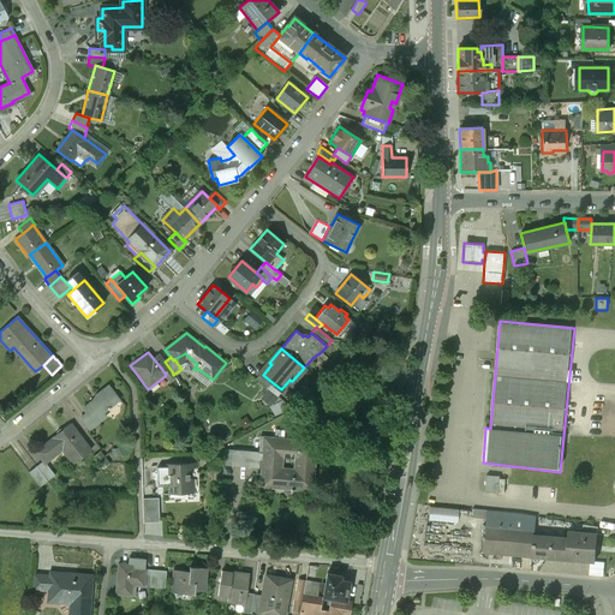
[(165,362),(160,366),(166,375),(165,376),(169,381),(175,377),(173,375),(172,371),(165,362)]
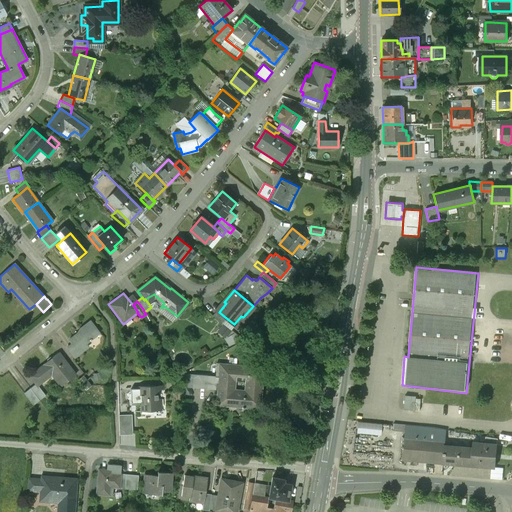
[(221,322),(225,317),(219,312),(217,310),(213,315),(221,322)]
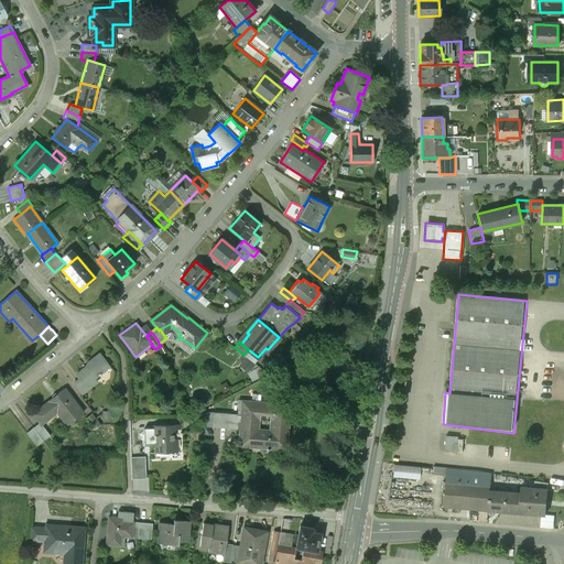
[(109,367),(99,354),(88,362),(86,367),(76,375),(79,379),(87,390),(97,382),(95,379),(101,373),(100,373),(109,367)]
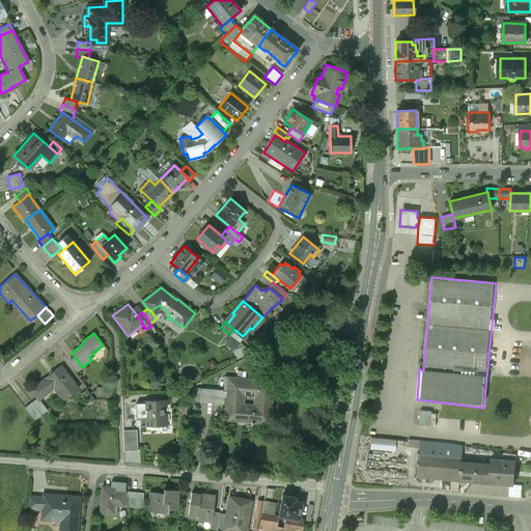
[(77,370),(82,367),(75,357),(70,361),(77,370)]
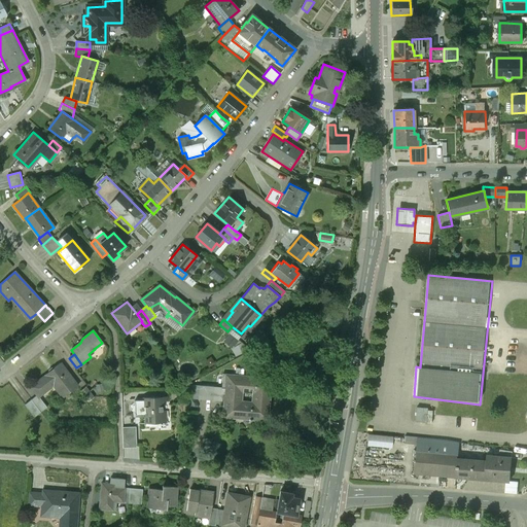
[(77,386),(60,363),(45,375),(45,376),(31,387),(37,394),(38,396),(45,391),(44,390),(53,384),(63,397),(77,386)]
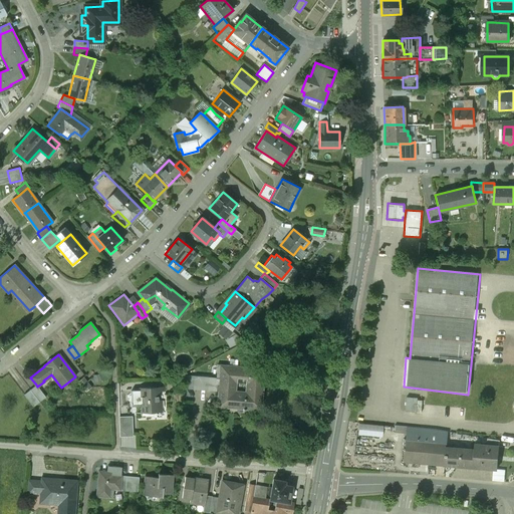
[(262,368),(217,364),(216,377),(211,377),(210,391),(218,392),(217,407),(258,411),(262,368)]
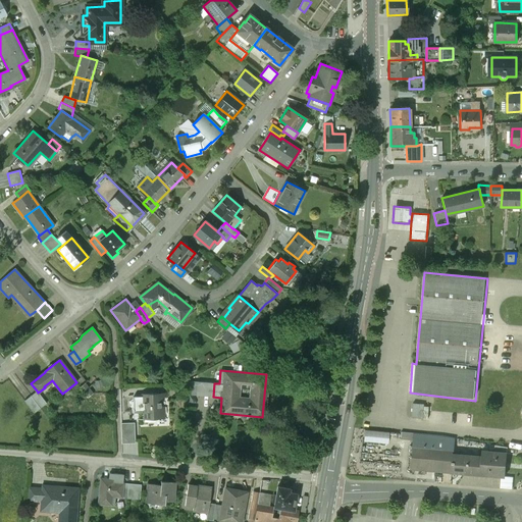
[(213,397),(214,383),(197,381),(196,395),(213,397)]
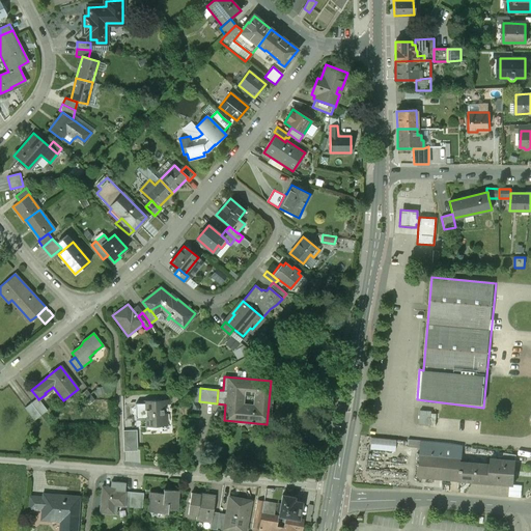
[(86,389),(81,393),(89,404),(94,400),(86,389)]
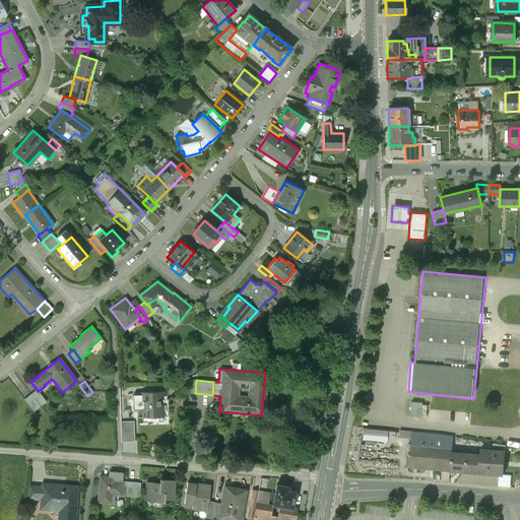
[(37,389),(24,399),(34,411),(46,401),(38,391),(37,389)]
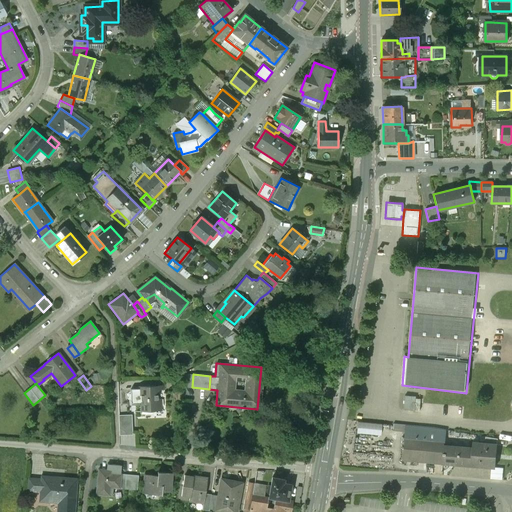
[(140,389),(131,389),(131,405),(140,404),(141,410),(161,409),(161,399),(158,399),(157,389),(153,389),(153,386),(140,387),(140,389)]
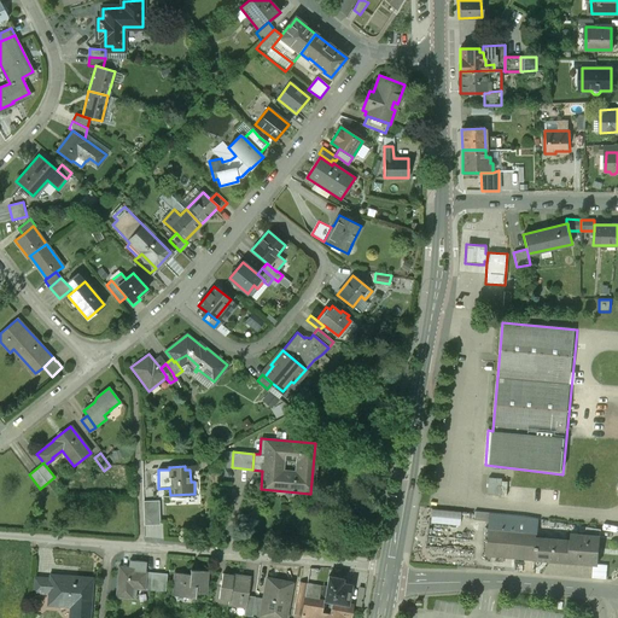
[(502,479),(489,478),(488,494),(507,495),(508,482),(502,481),(502,479)]
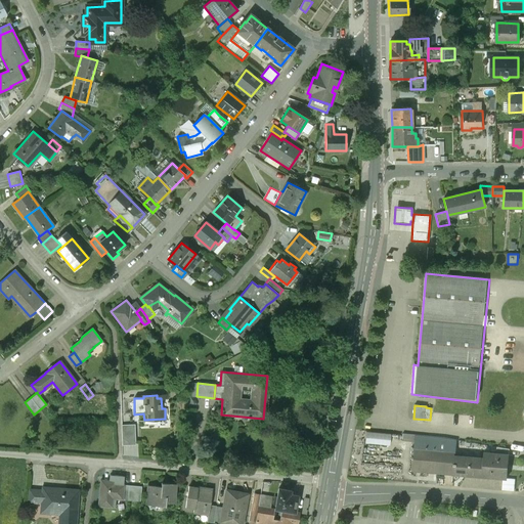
[(122,427),(122,443),(135,443),(134,426),(122,427)]
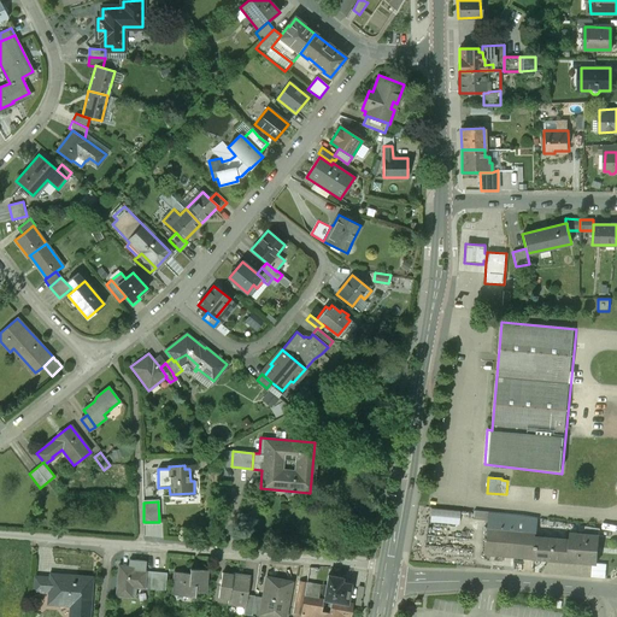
[(459,522),(459,509),(429,507),(429,522),(459,522)]
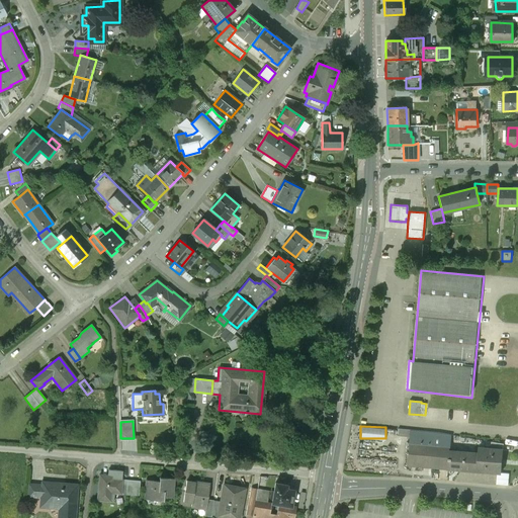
[(449,451),(450,451),(451,434),(437,432),(398,428),(397,435),(409,436),(406,465),(448,468),(449,451)]
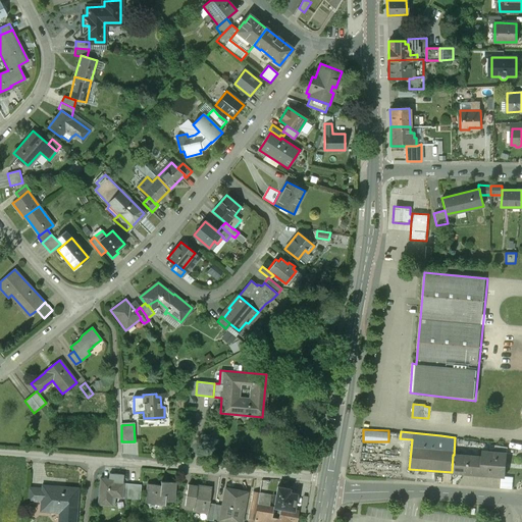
[(482,457),(480,474),(502,476),(505,476),(507,453),(494,452),(482,451),(482,457)]
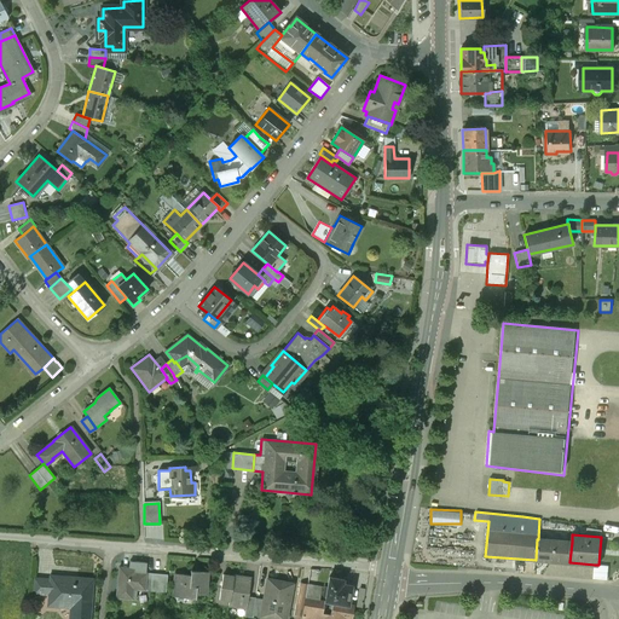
[(537,539),(536,560),(570,562),(572,542),(538,539),(537,539)]
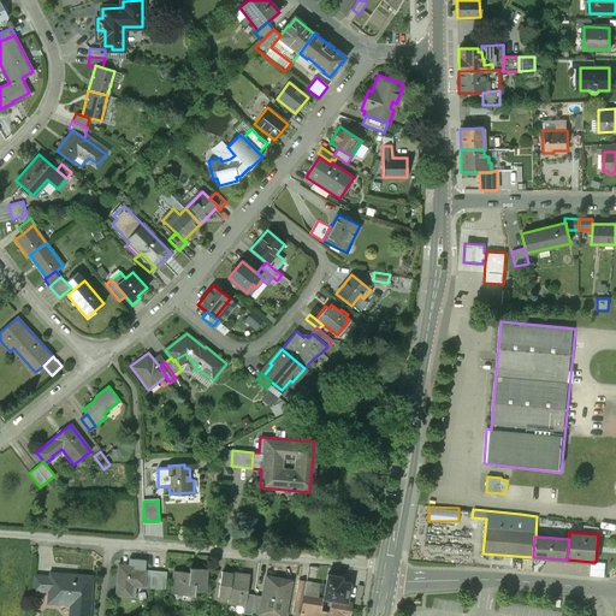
[(129,566),(118,564),(116,594),(134,597),(134,586),(144,587),(146,570),(144,570),(146,560),(129,558),(129,566)]
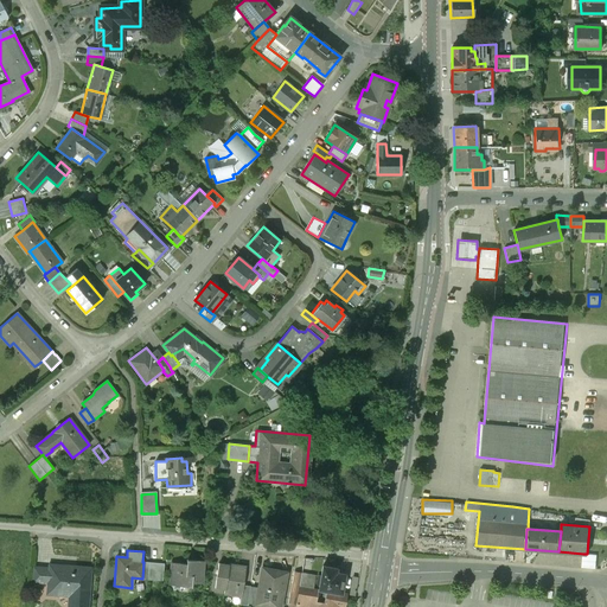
[(596,555),(587,554),(583,554),(582,568),(595,569),(596,555)]
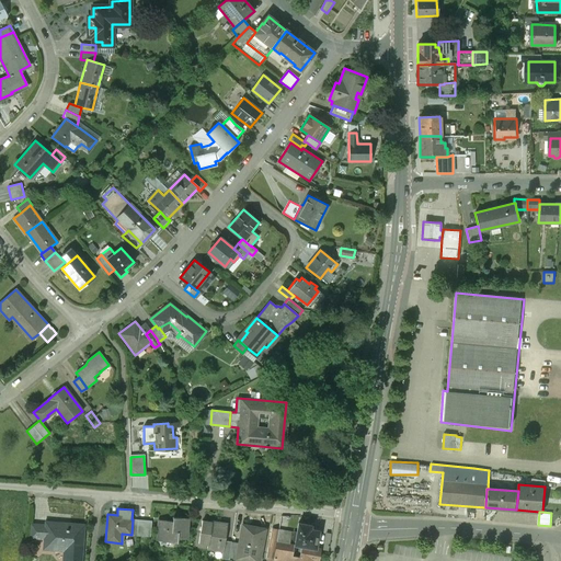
[(172,521),(159,519),(157,540),(176,541),(178,538),(186,538),(187,518),(172,517),(172,521)]
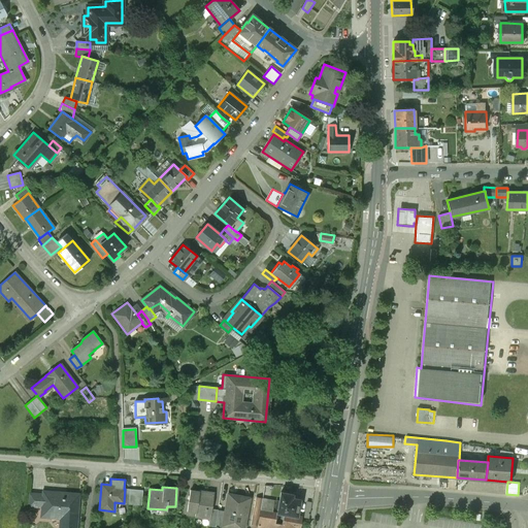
[(142,491),(125,489),(124,503),(141,504),(142,491)]
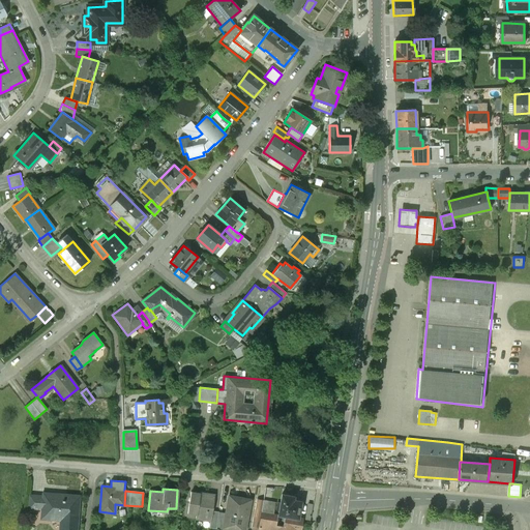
[(199,493),(190,492),(187,513),(196,514),(196,519),(210,521),(210,522),(212,510),(214,495),(200,492),(199,493)]
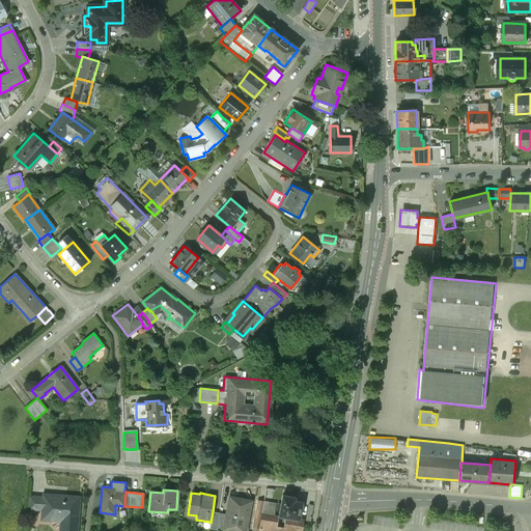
[(77,530),(80,497),(44,494),(43,497),(42,510),(42,520),(60,521),(59,530),(77,530)]
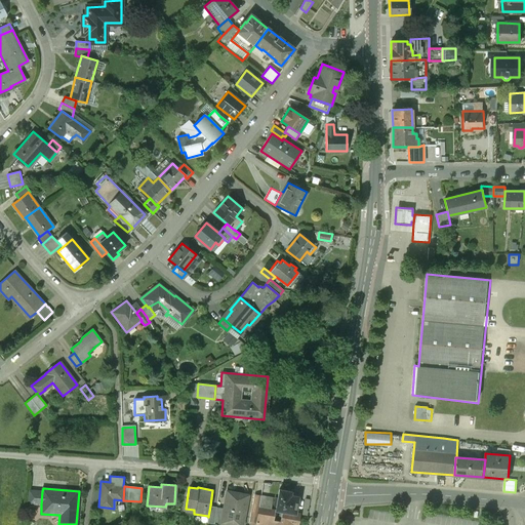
[(276,510),(295,514),(298,496),(290,495),(291,491),(279,489),(276,510)]
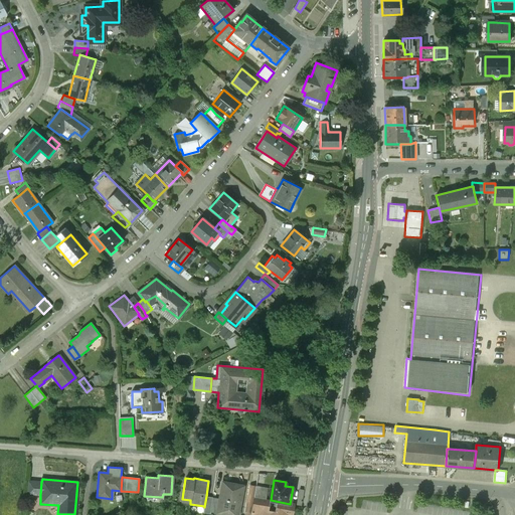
[(40,495),(41,482),(29,481),(28,494),(40,495)]
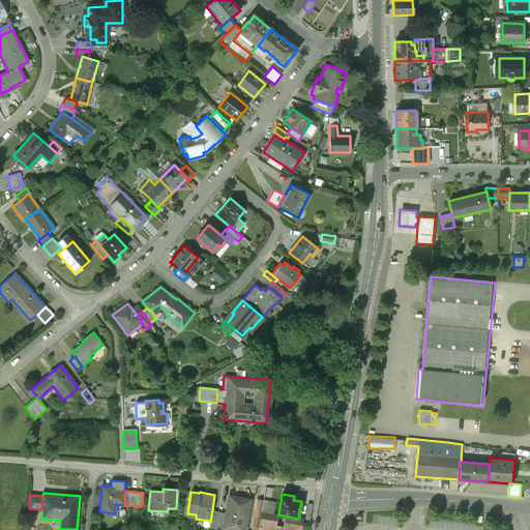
[(224,528),(235,529),(244,529),(251,500),(229,496),(226,513),(224,521),(225,522),(224,528)]
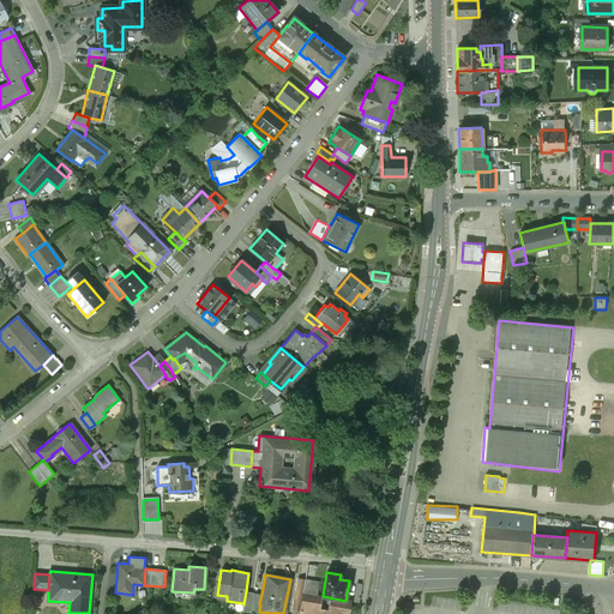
[(298,578),(290,613),(299,613),(302,594),(305,579),(298,578)]
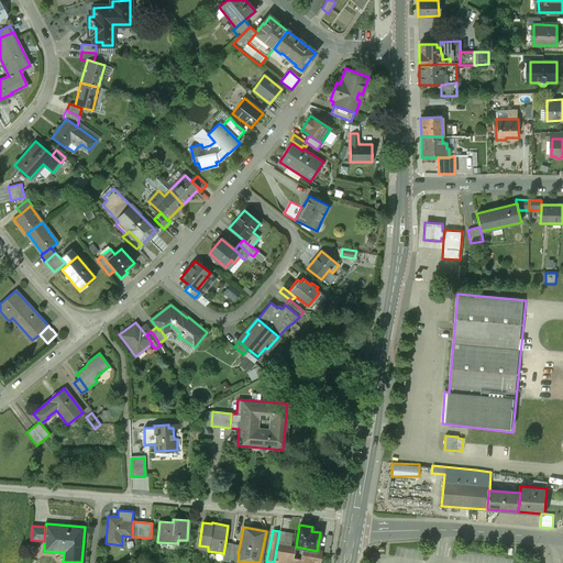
[(293,533),(279,531),(277,544),(290,547),(293,533)]
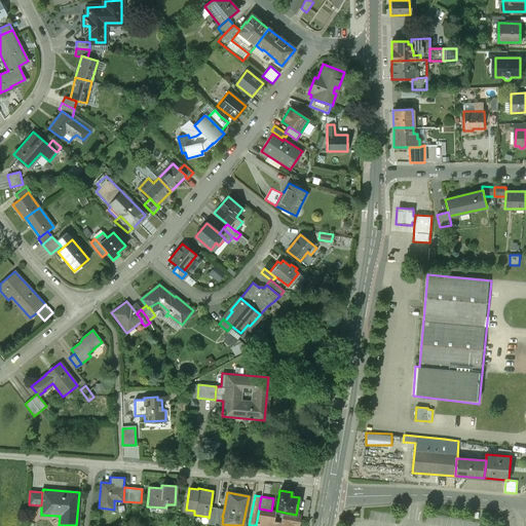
[(217,508),(211,506),(209,518),(209,517),(208,524),(214,524),(215,522),(217,508)]
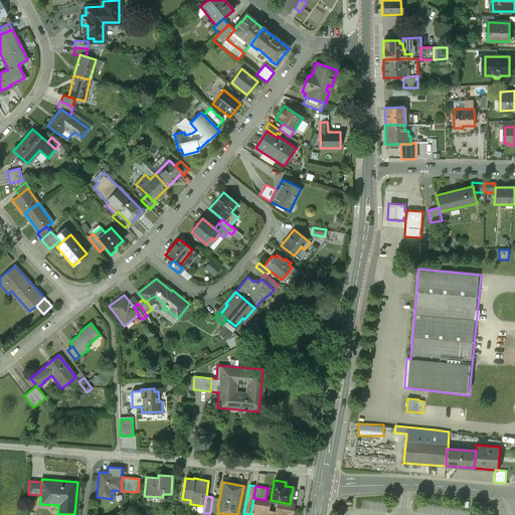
[(219,499),(212,497),(210,511),(217,513),(218,507),(217,506),(219,499)]
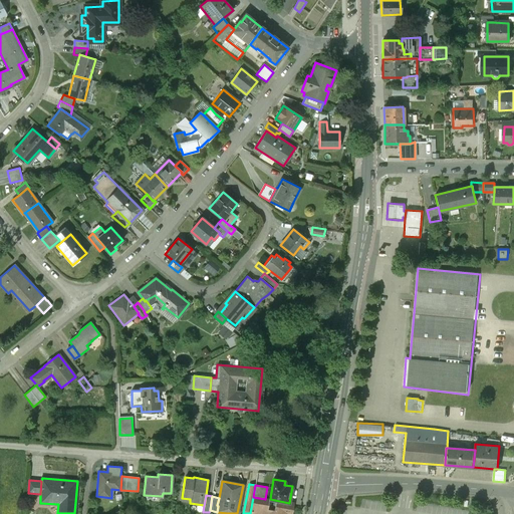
[(289,503),(270,499),(265,499),(253,497),(250,513),(257,513),(286,513),(290,513),(291,513),(293,504),(289,503)]
